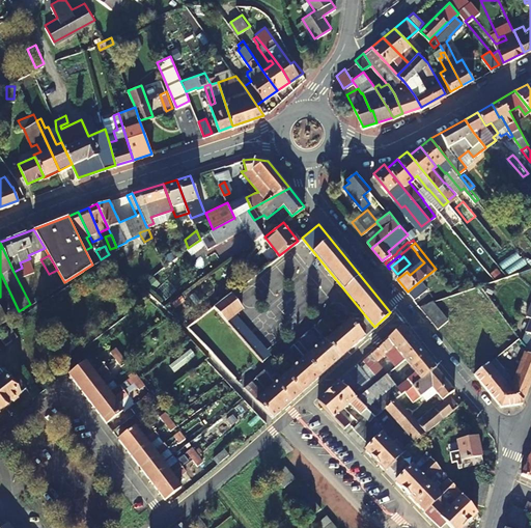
[(424,262),(421,259),(407,272),(410,275),(424,262)]
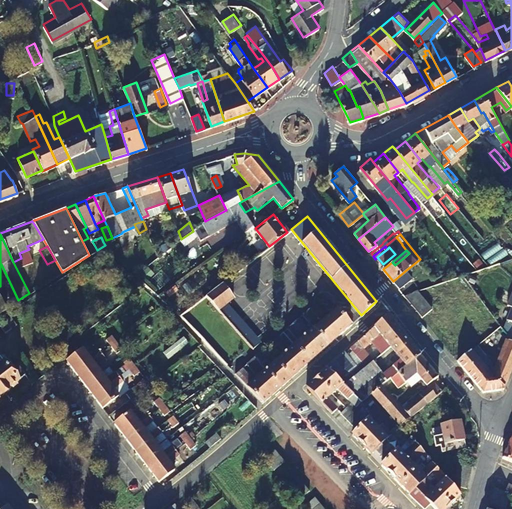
[(412,277),(406,270),(393,281),(399,288),(412,277)]
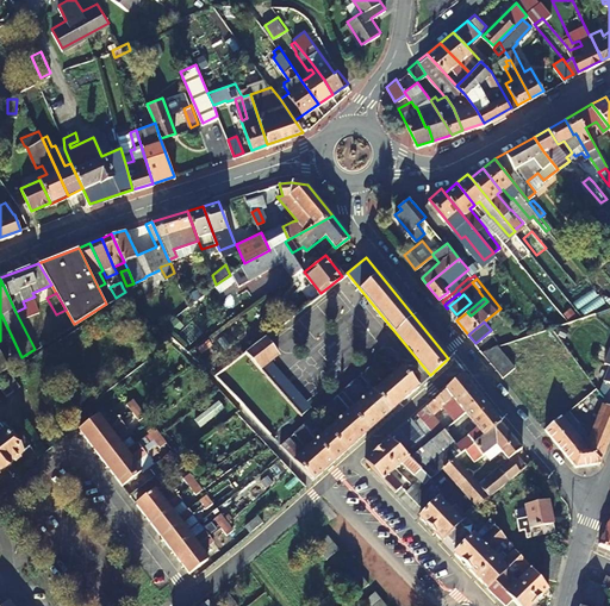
[(260,368),(272,360),(279,354),(265,336),(246,351),(260,368)]
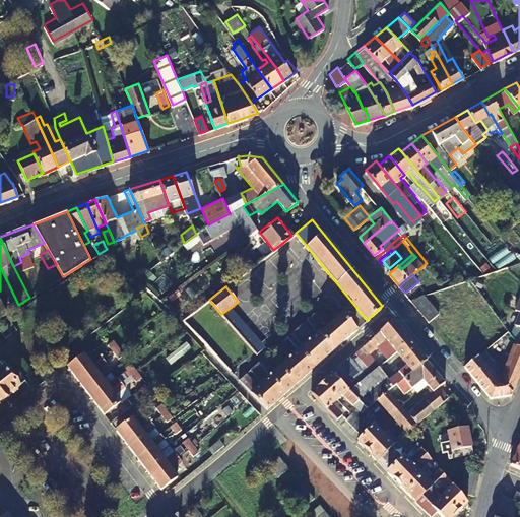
[(439,312),(424,294),(410,299),(428,320),(439,312)]
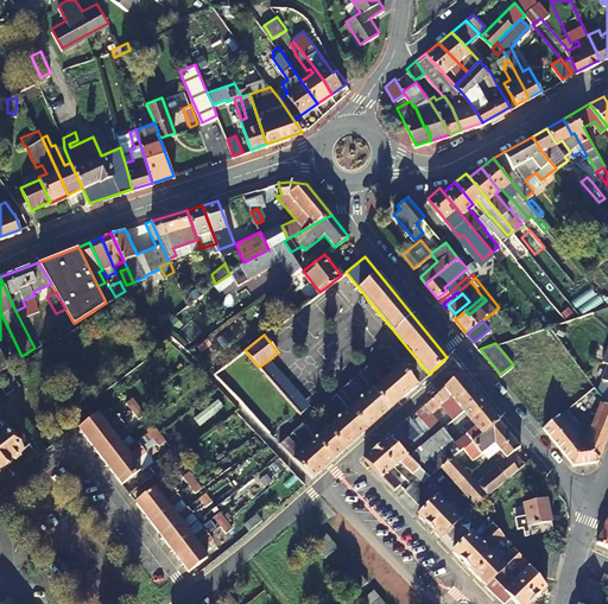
[(271,358),(259,367),(301,413),(311,405),(271,358)]
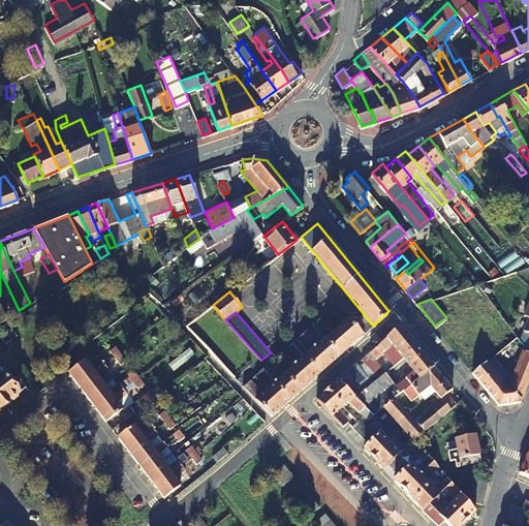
[(312,325),(325,339),(339,356),(362,335),(348,319),(332,334),(327,328),(327,326),(319,318),(312,325)]
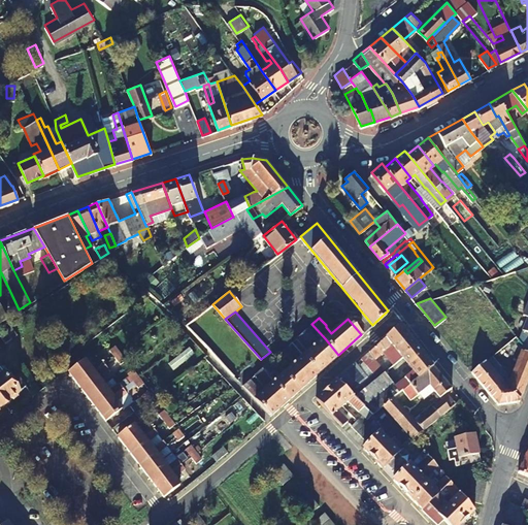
[(392,345),(396,350),(388,356),(394,363),(402,357),(417,345),(400,324),(361,358),(369,368),(377,361),(375,359),(385,352),(392,345)]
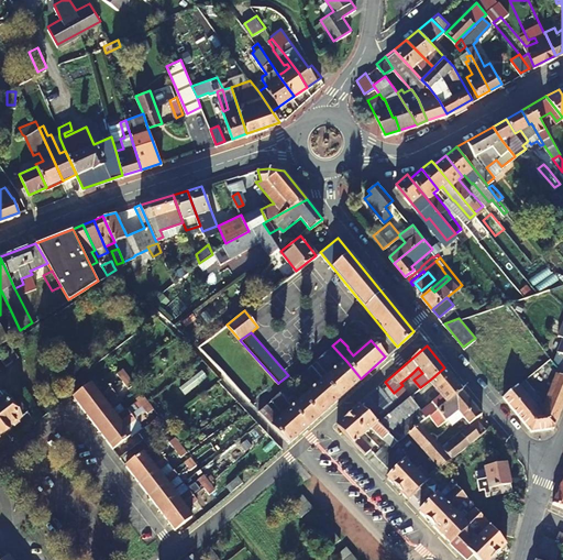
[(361,379),(346,361),(341,365),(328,350),(322,354),(351,387),(361,379)]
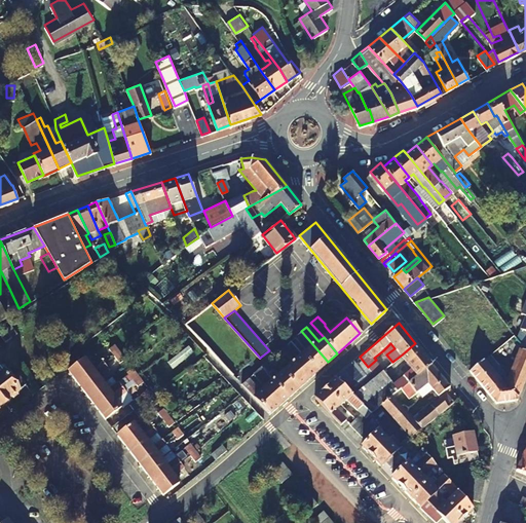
[(309,349),(304,353),(318,370),(328,362),(301,331),(297,335),(309,349)]
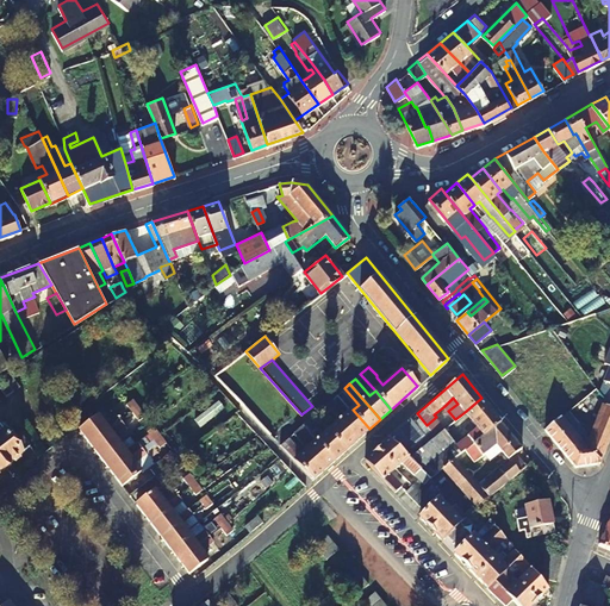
[(348,416),(353,410),(338,393),(332,398),(348,416)]
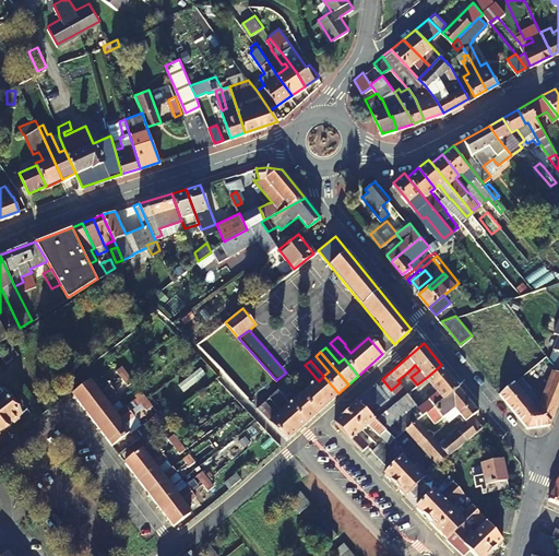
[(128,373),(122,365),(116,369),(121,377),(128,373)]
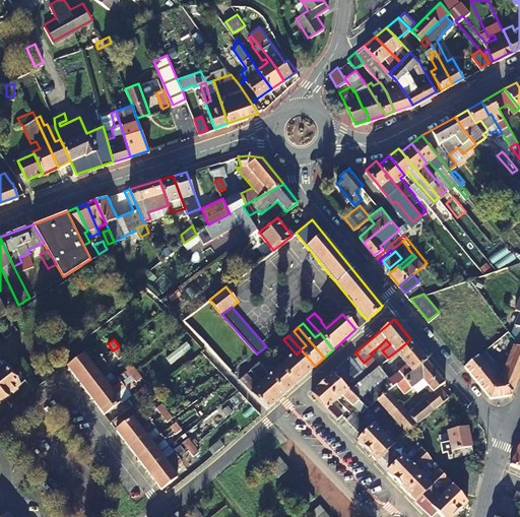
[(315,366),(301,349),(297,354),(283,339),(278,344),(305,374),(315,366)]
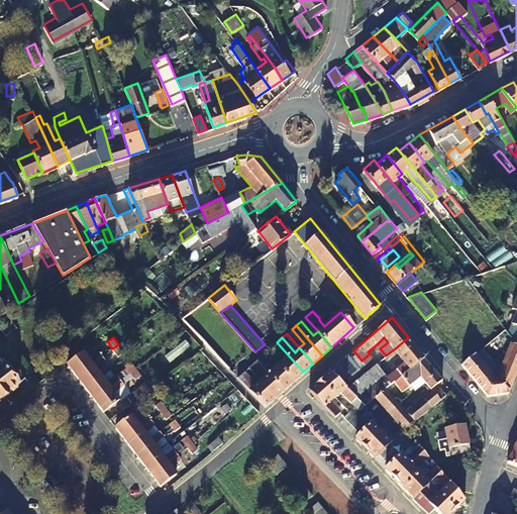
[(388,342),(384,337),(377,344),(380,348),(388,342)]
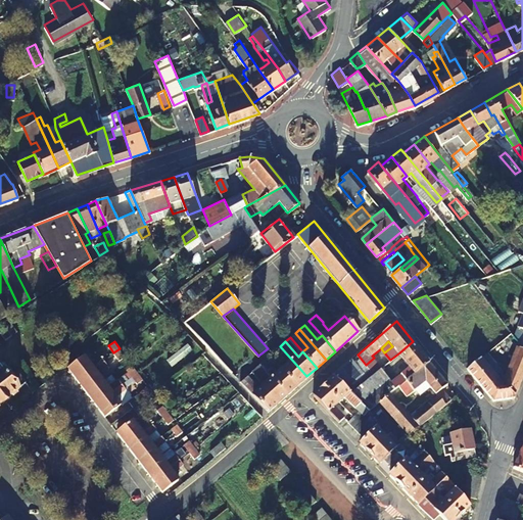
[(398,353),(409,367),(400,374),(390,382),(395,388),(408,379),(429,362),(413,341),(398,353)]
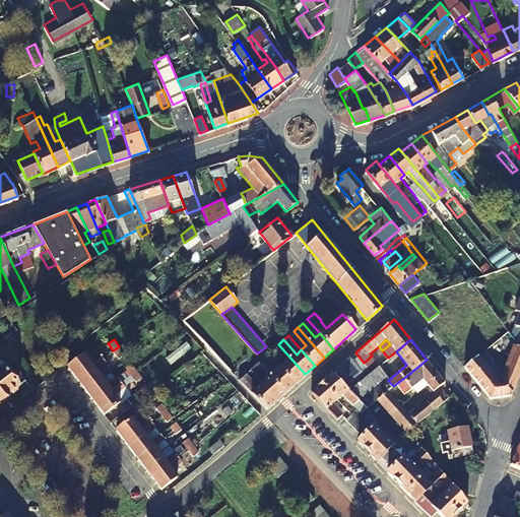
[(482,350),(465,365),(491,396),(511,393),(519,371),(519,342),(517,341),(503,376),(482,350)]
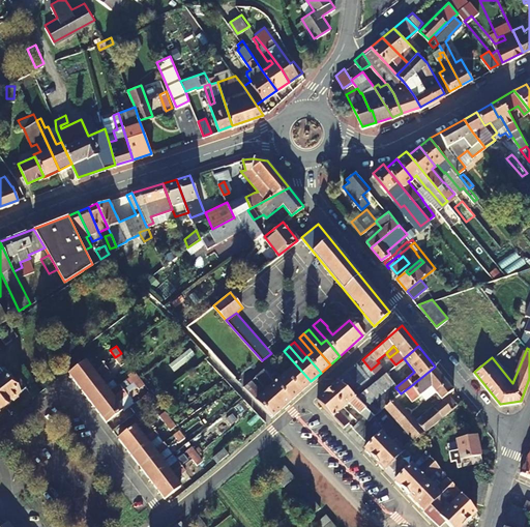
[(291,370),(287,375),(300,390),(311,381),(284,351),(278,355),(291,370)]
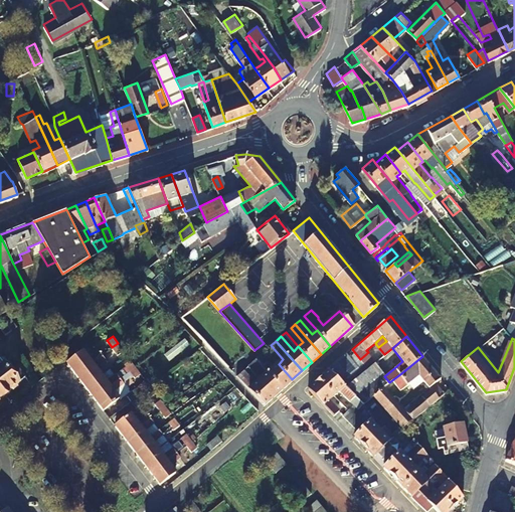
[(118,343),(112,347),(117,354),(124,350),(118,343)]
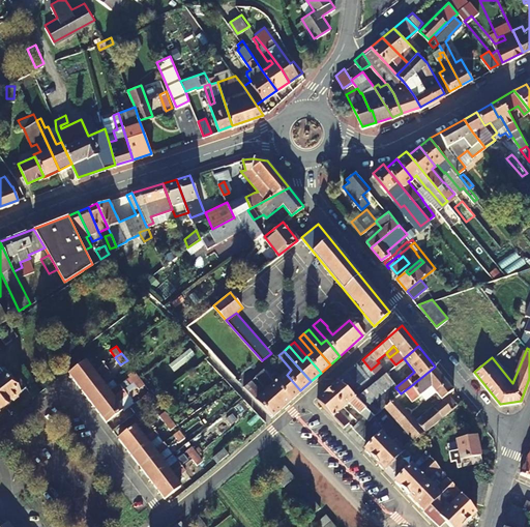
[(86,360),(69,373),(80,385),(106,364),(102,360),(92,368),(86,360)]
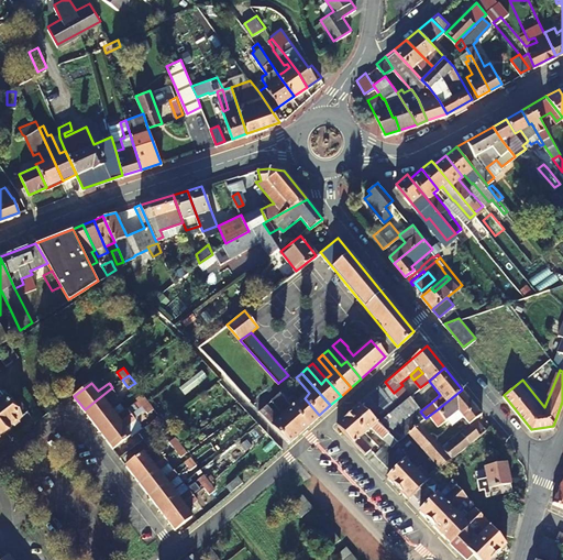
[(309,425),(319,415),(305,398),(300,402),(286,386),(280,392),(309,425)]
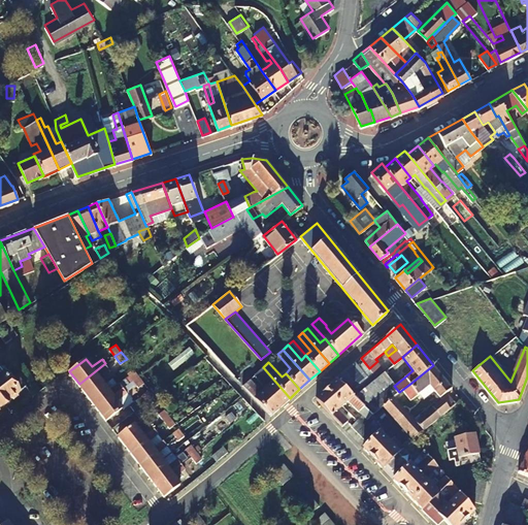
[(88,395),(104,382),(99,375),(109,368),(105,363),(79,384),(88,395)]
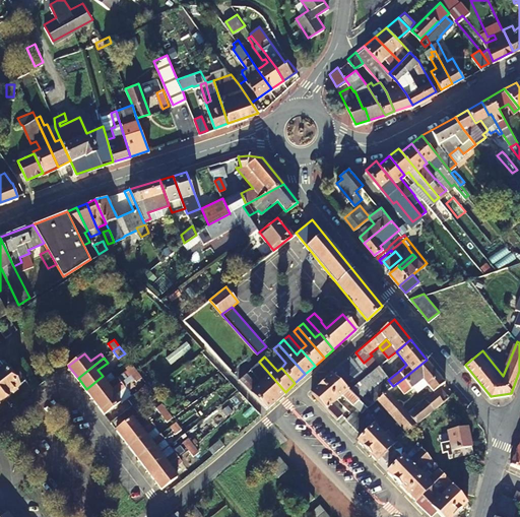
[(332,373),(345,387),(351,382),(349,379),(361,370),(350,358),(332,373)]
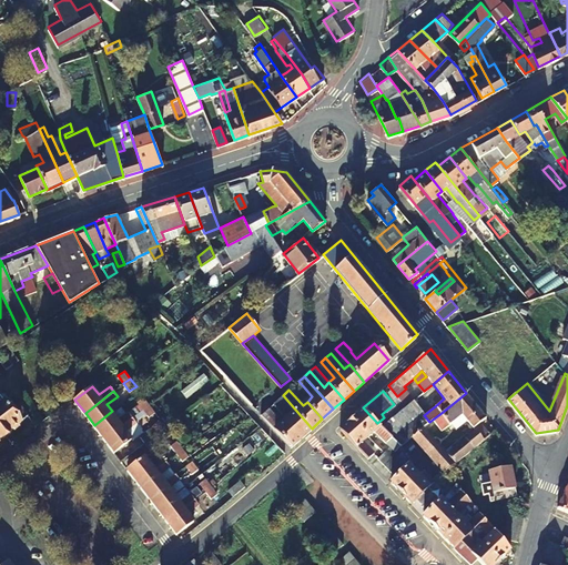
[(424,415),(435,406),(423,392),(406,405),(399,411),(382,426),(398,444),(401,446),(413,435),(424,426),(429,422),(424,415)]
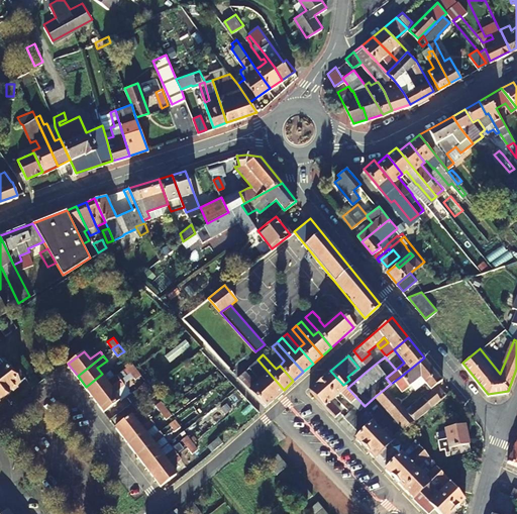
[(403,375),(395,382),(401,391),(410,384),(420,376),(424,382),(430,389),(431,388),(437,384),(442,380),(424,357),(403,375)]
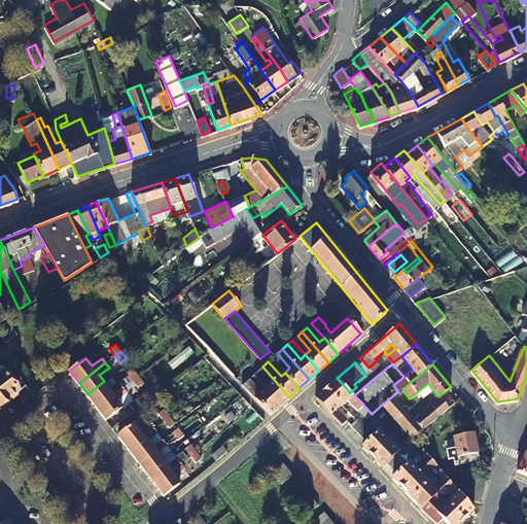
[(0,394),(5,402),(20,391),(19,389),(26,383),(18,373),(9,378),(0,365),(0,394)]
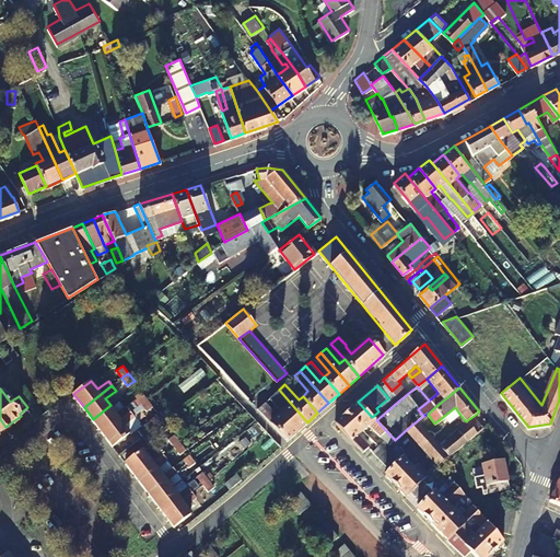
[(307,422),(279,390),(272,395),(286,410),(271,424),(287,440),(307,422)]
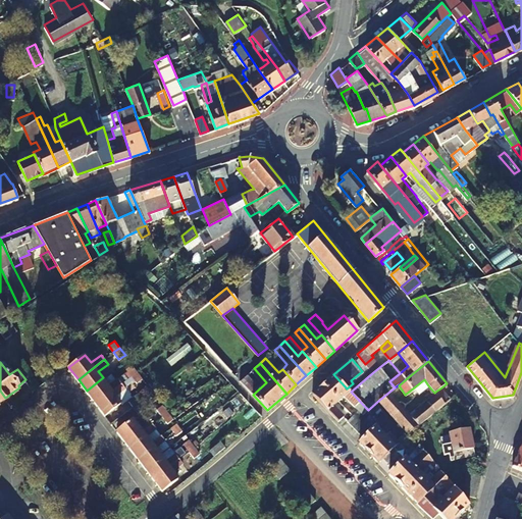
[(137,370),(132,364),(125,368),(131,375),(137,370)]
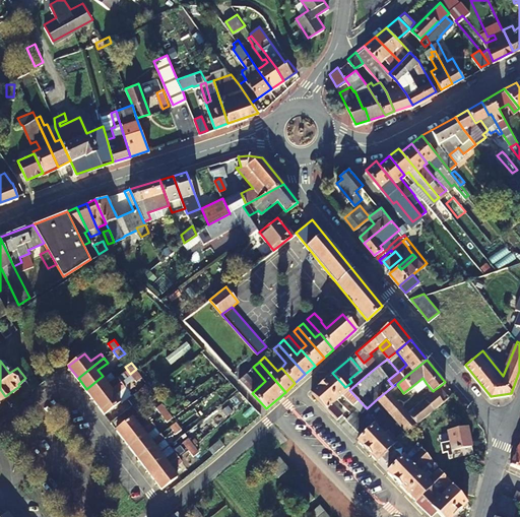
[(251,368),(246,363),(234,373),(239,379),(251,368)]
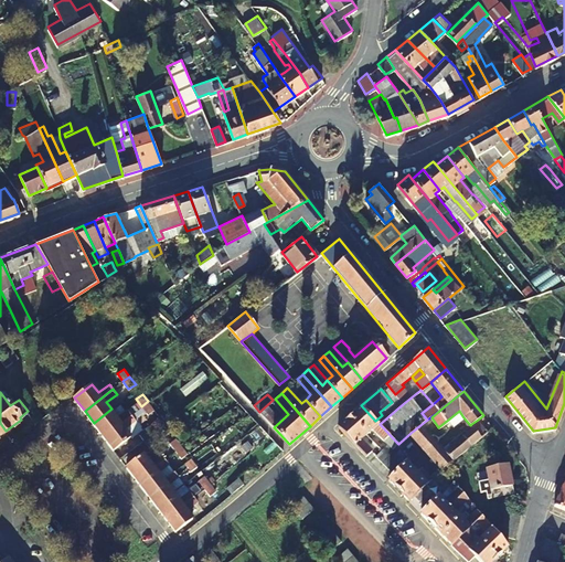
[(148,401),(141,406),(148,414),(155,409),(148,401)]
